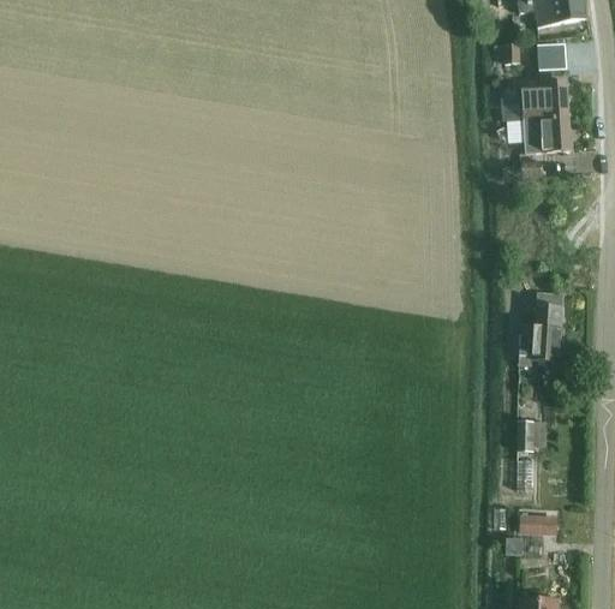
[(537,24),(586,17),(583,0),(517,0),(519,10),(535,7),(537,24)]
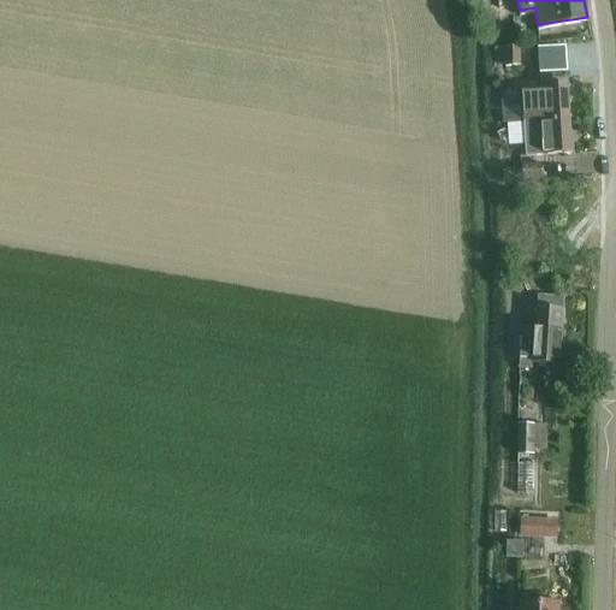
[(519,42),(504,42),(504,59),(519,59),(519,42)]
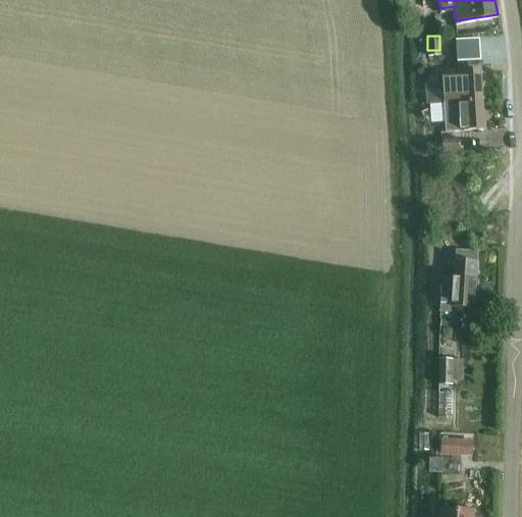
[(479,56),(478,36),(456,38),(457,58),(479,56)]
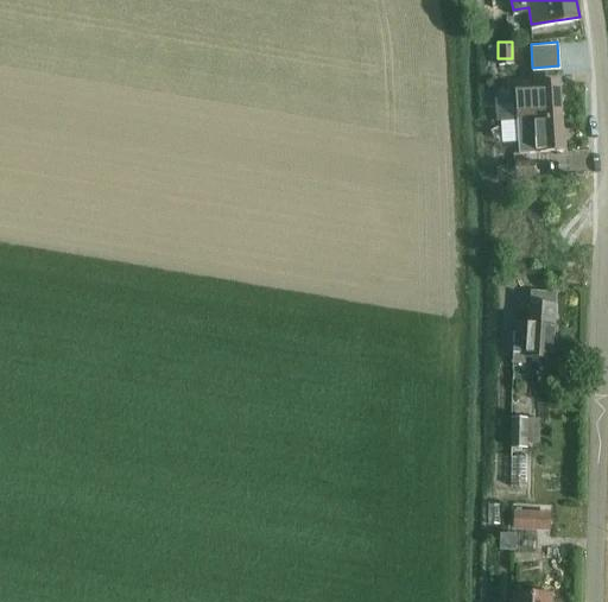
[(515,82),(518,115),(518,116),(562,113),(559,78),(532,81),(515,82)]
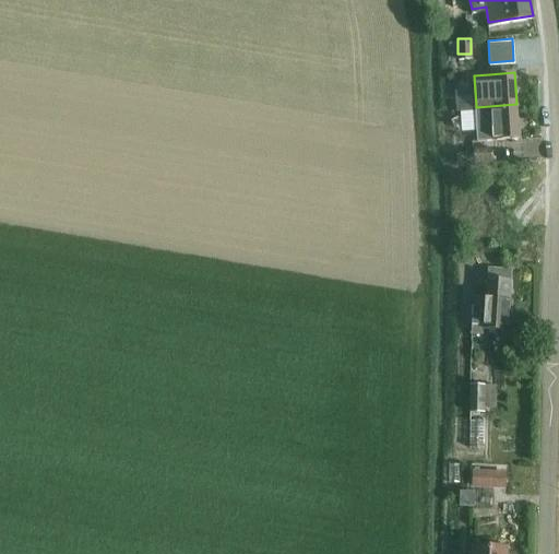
[(516,105),(516,104),(476,107),(476,106),(475,106),(477,138),(519,134),(516,105)]
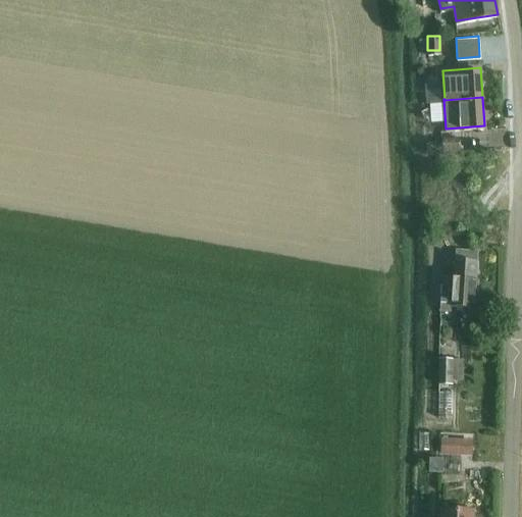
[(427,149),(444,148),(460,147),(459,135),(442,136),(442,139),(427,140),(427,149)]
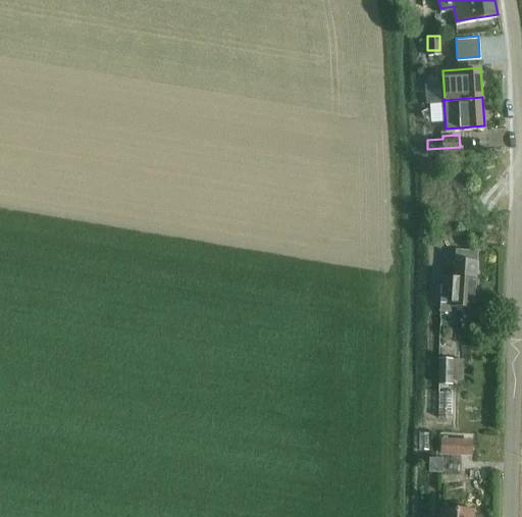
[(442,273),(440,299),(440,308),(452,309),(452,304),(473,305),(478,249),(462,248),(461,252),(457,252),(456,256),(455,256),(454,274),(442,273)]
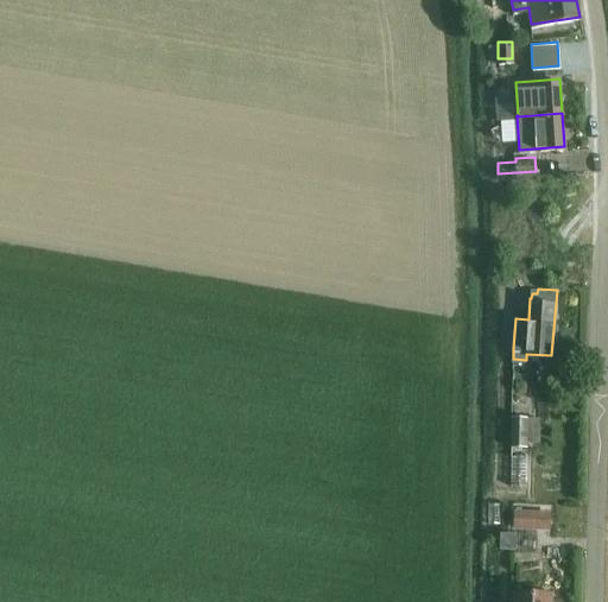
[(540,413),(512,412),(510,412),(510,444),(526,444),(526,438),(539,438),(540,413)]
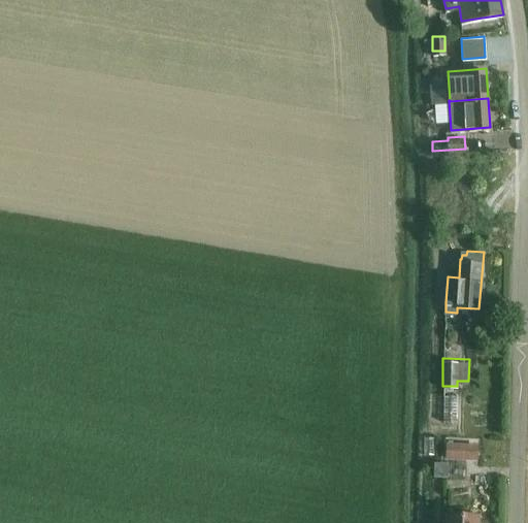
[(447,440),(446,455),(477,456),(479,443),(447,440)]
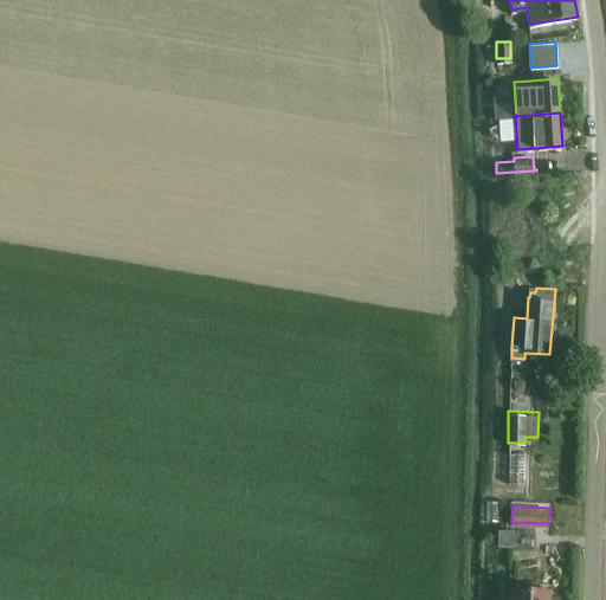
[(515,529),(498,529),(497,546),(515,546),(515,529)]
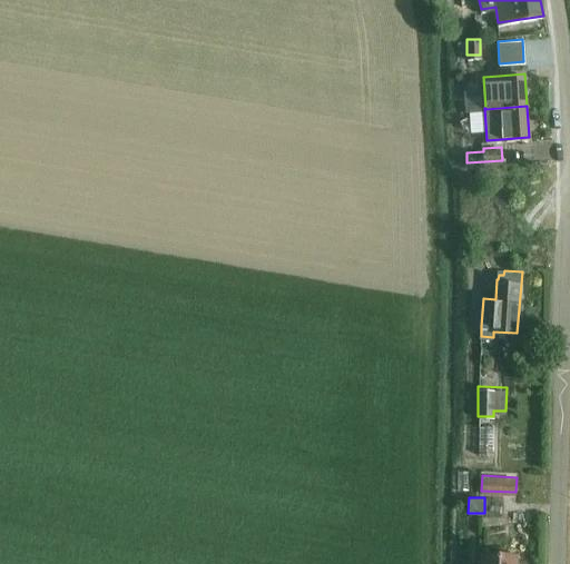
[(517,563),(517,554),(481,553),(481,557),(478,560),(478,563),(517,563)]
